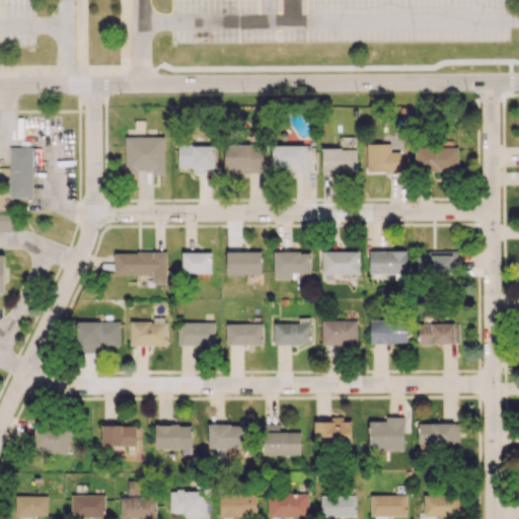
[(163,136),(125,137),(125,172),(151,172),(151,174),(164,174),(163,136)]
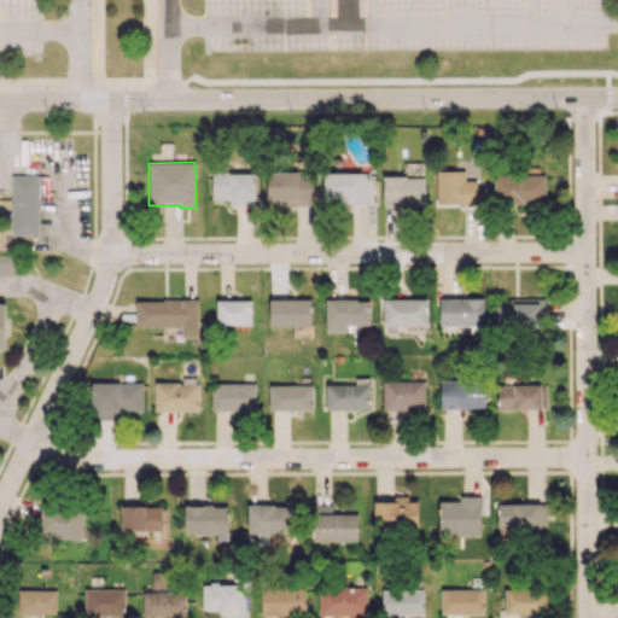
[(465,170),(436,172),(436,205),(476,204),(476,180),(465,180),(465,170)]
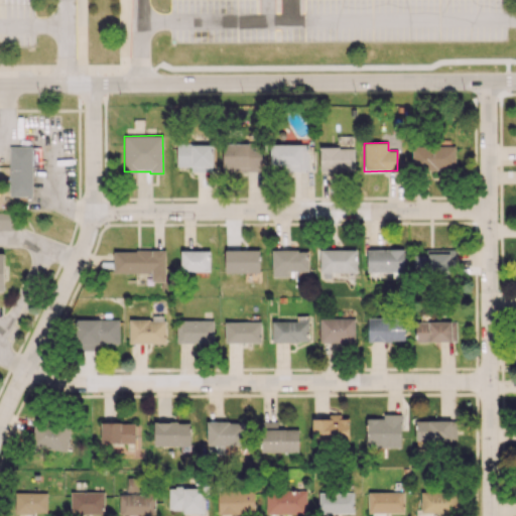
[(213,144),(176,144),(176,166),(190,166),(190,171),(212,172),(213,144)]
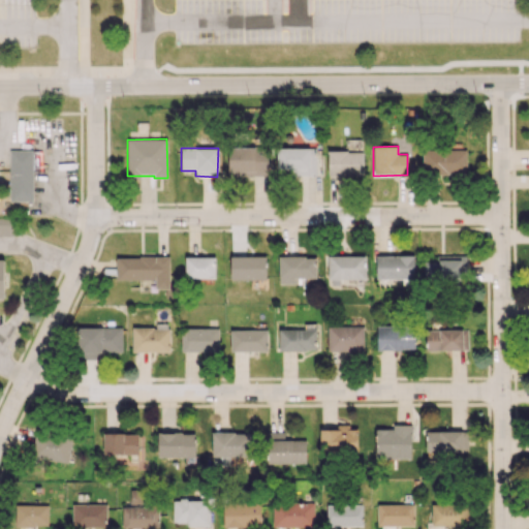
[(267,174),(268,149),(227,148),(227,174),(267,174)]
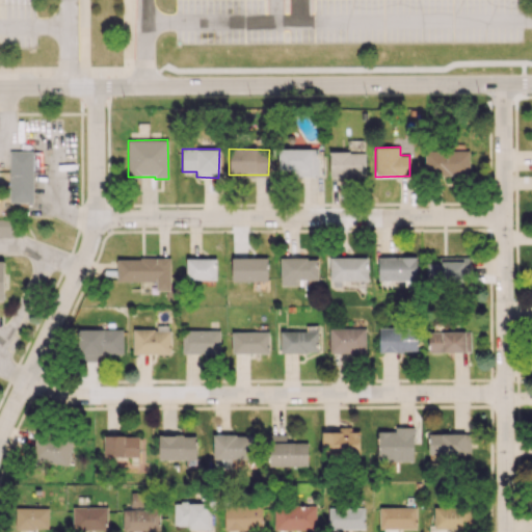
[(278,149),(277,170),(292,170),(292,177),(313,177),(313,149),(278,149)]
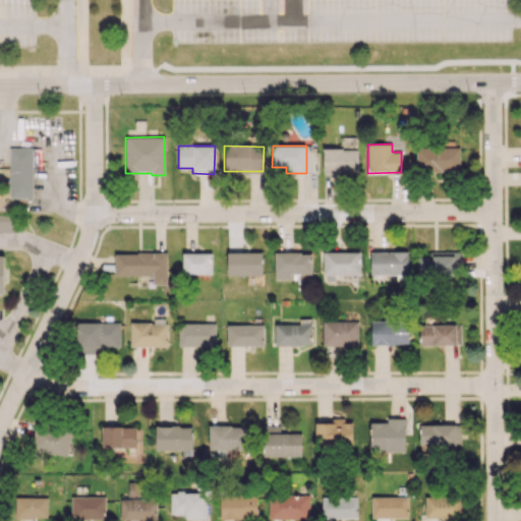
[(459,147),(415,148),(415,171),(460,170),(459,147)]
